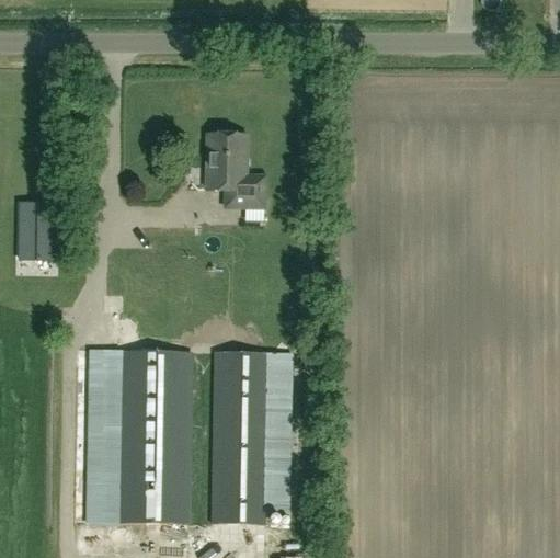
[(206,134),(205,190),(225,190),(224,207),(263,208),(264,177),(244,177),(246,135),(206,134)]
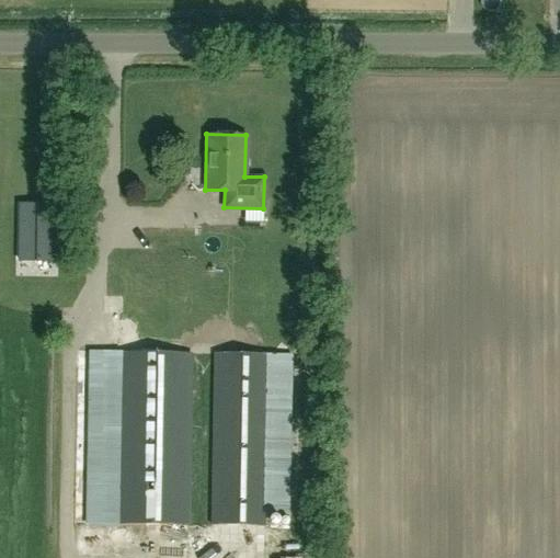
[(18,207),(18,249),(50,249),(49,207),(18,207)]
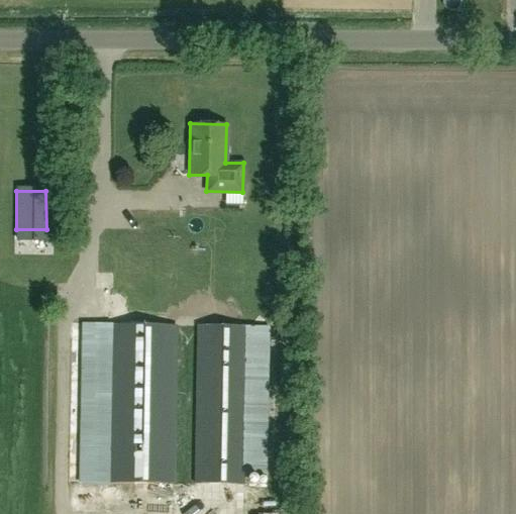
[(111,324),(110,480),(171,481),(173,324),(111,324)]
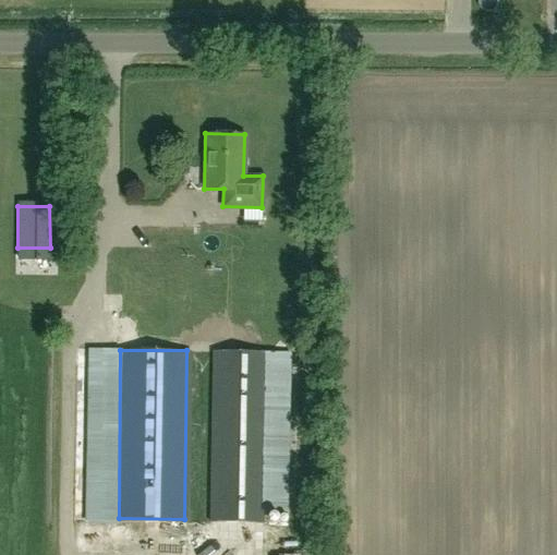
[(210,520),(262,521),(265,351),(213,351),(210,520)]
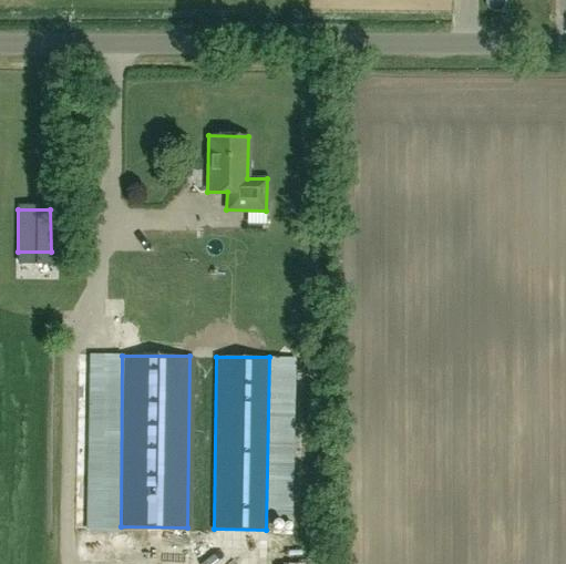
[(150,541),(134,540),(134,553),(148,554),(150,541)]
